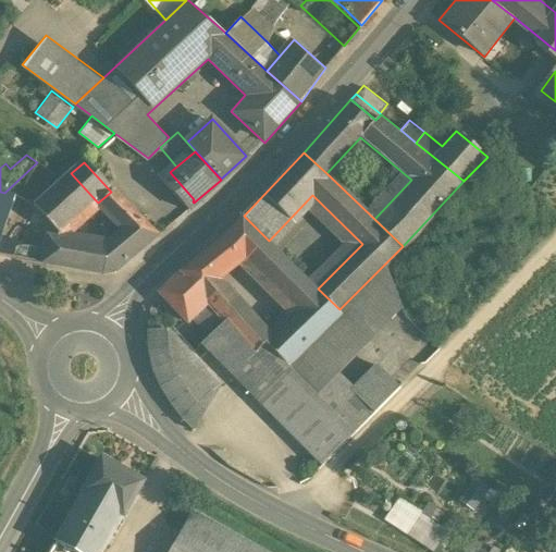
[(194,199),(170,172),(162,179),(189,208),(194,203),(193,201),(194,199)]
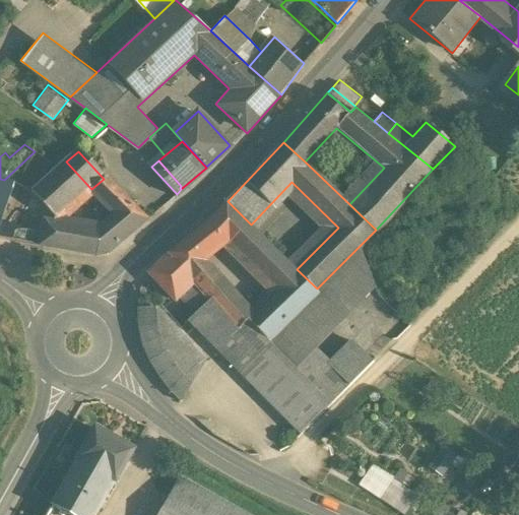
[(88,186),(66,162),(53,173),(76,197),(88,186)]
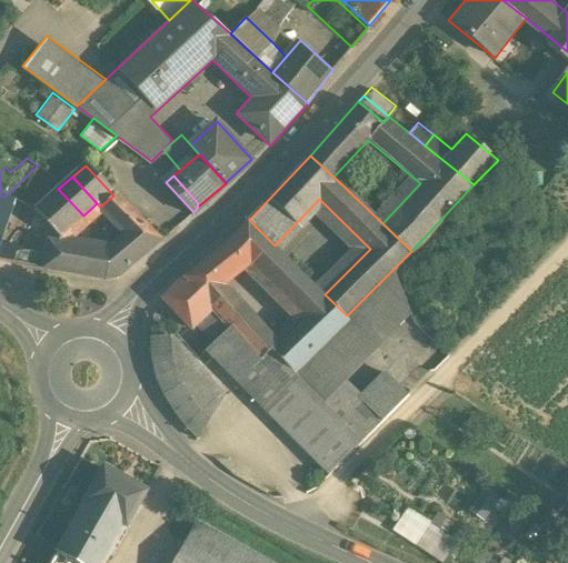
[(83,215),(58,189),(36,210),(60,235),(83,215)]
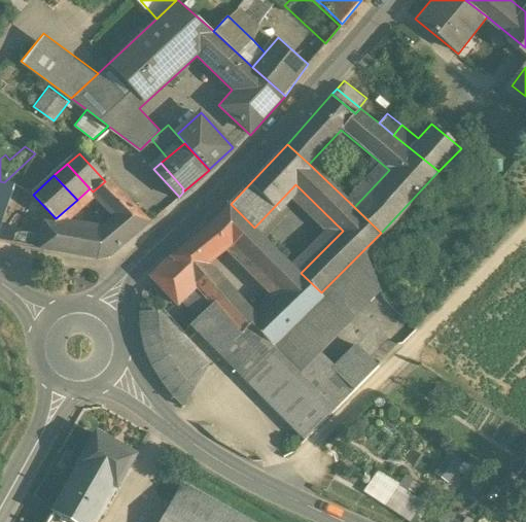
[(105,181),(93,192),(94,193),(95,192),(118,216),(133,231),(132,232),(134,234),(150,220),(109,178),(105,181)]
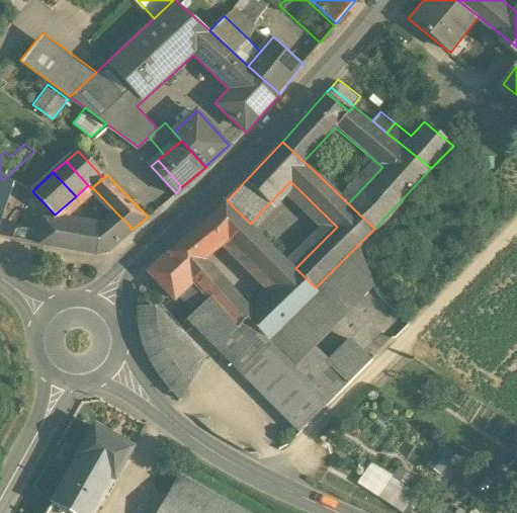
[(0,233),(3,223),(14,182),(4,179),(0,178),(0,233)]
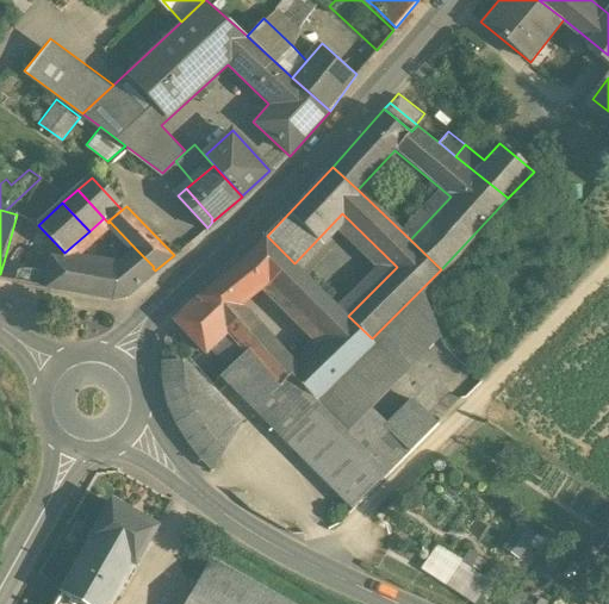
[(294,263),(267,236),(246,257),(221,278),(242,303),(271,279),(315,322),(335,302),(294,263)]
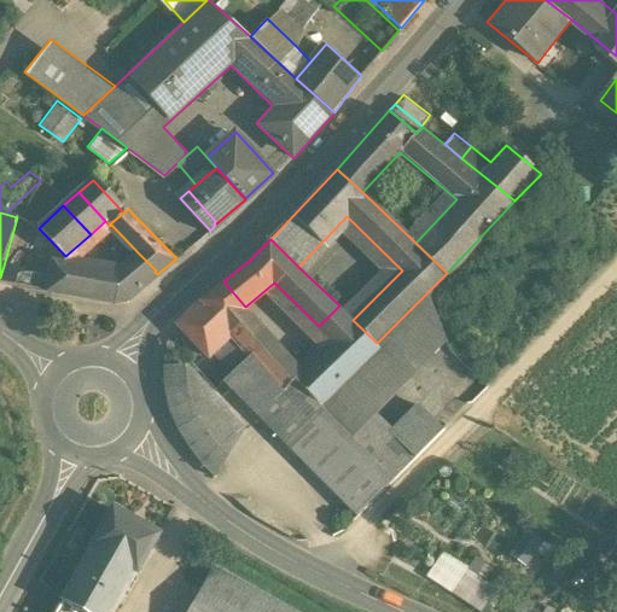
[(156,270),(139,254),(121,270),(53,260),(51,273),(48,290),(114,301),(129,297),(157,274),(155,272),(156,270)]
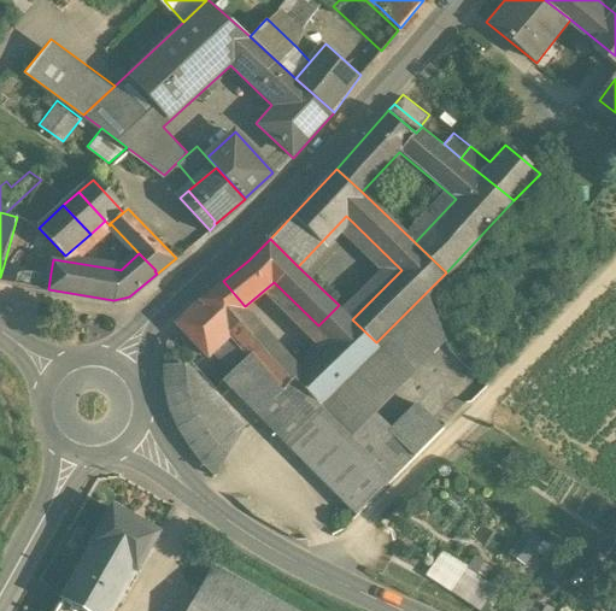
[(0,277),(0,281),(48,289),(51,272),(4,265),(0,277)]
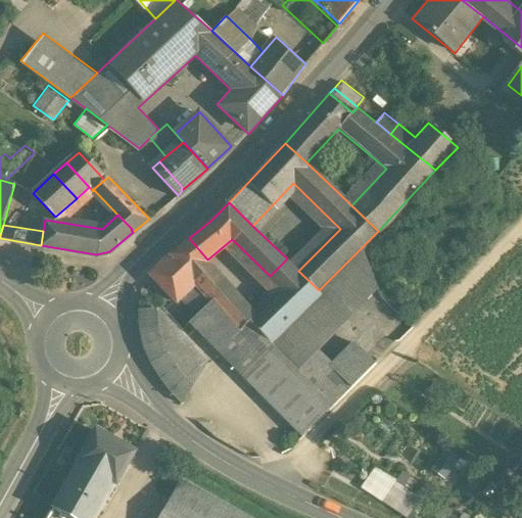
[(207,260),(189,238),(171,253),(197,282),(241,332),(251,322),(272,342),(321,292),(319,290),(298,271),(287,259),(270,276),(282,287),(261,310),(256,314),(250,308),(207,260)]
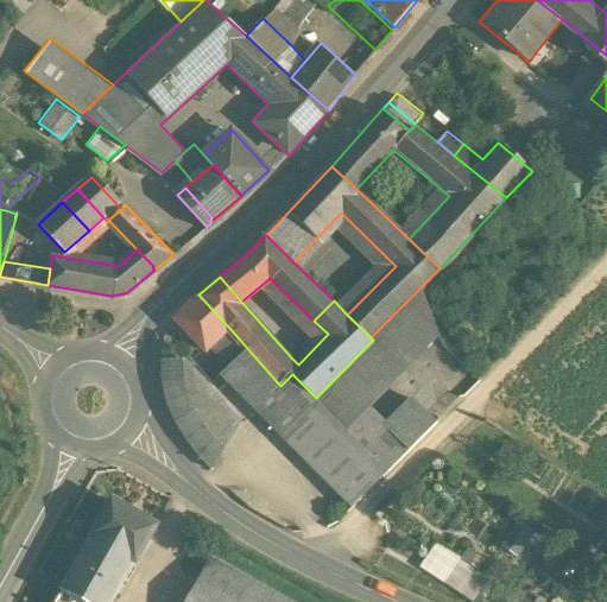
[(373,340),(316,398),(347,429),(367,407),(440,334),(422,286),(371,337),(373,340)]
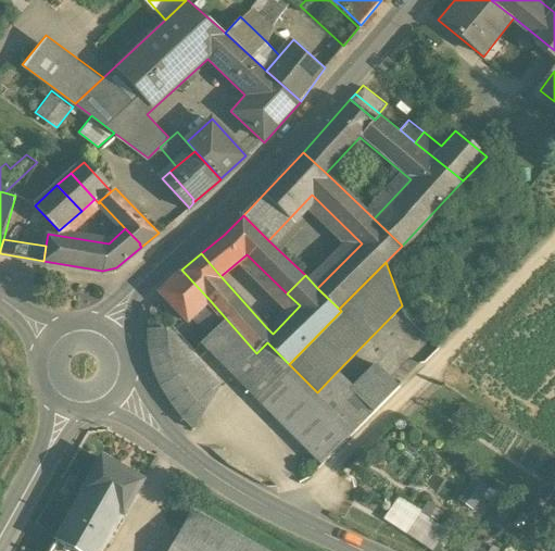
[(210,300),(181,270),(160,290),(189,320),(190,318),(210,300)]
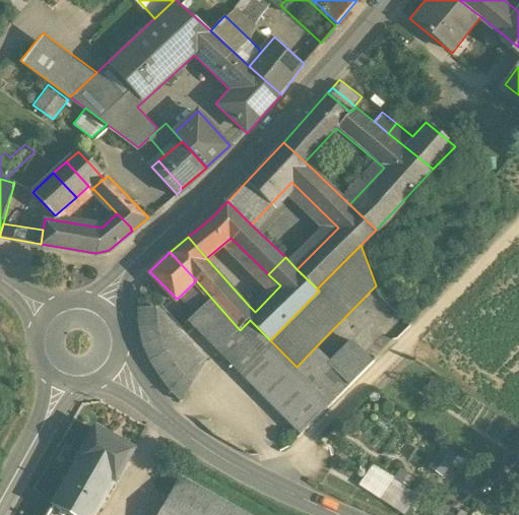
[(304,431),(332,403),(297,367),(270,340),(250,320),(240,330),(196,280),(178,298),(195,315),(187,322),(299,436),(304,431)]
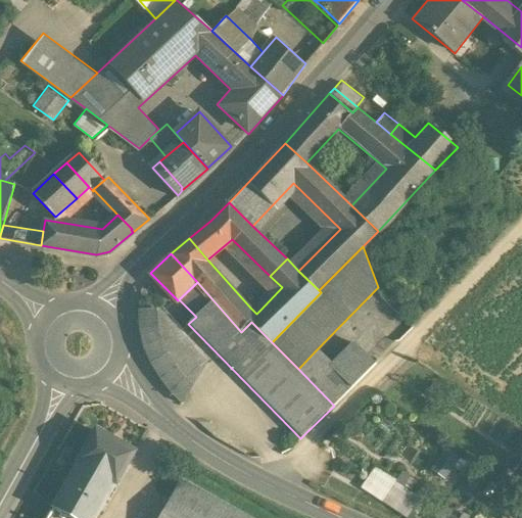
[(261,310),(254,303),(250,308),(256,314),(261,310)]
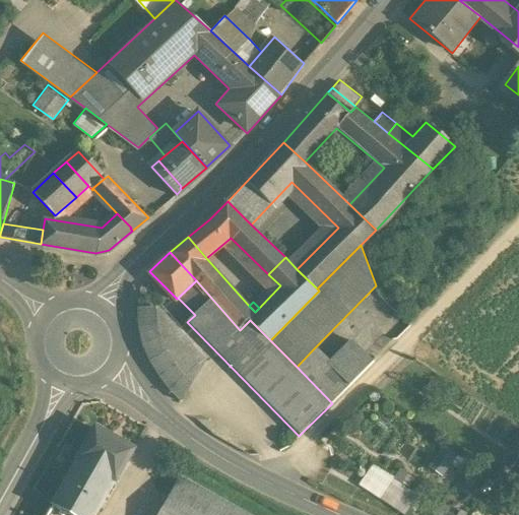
[(204,361),(156,306),(139,307),(138,320),(142,342),(155,370),(180,399),(204,361)]
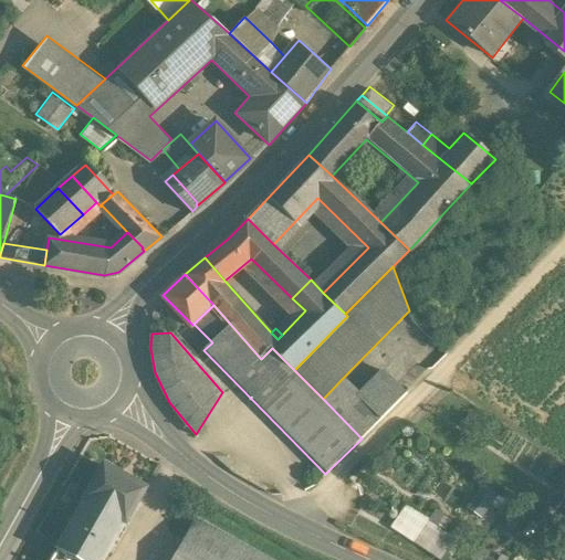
[(382,369),(358,394),(383,416),(407,393),(382,369)]
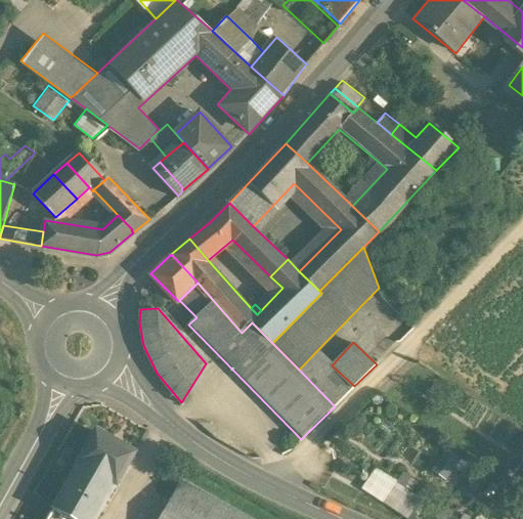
[(332,365),(316,351),(299,370),(335,406),(354,386),(332,365)]
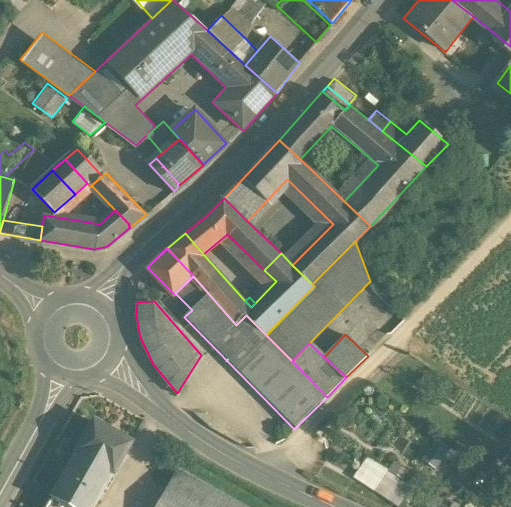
[(131,438),(94,416),(76,448),(113,469),(131,438)]
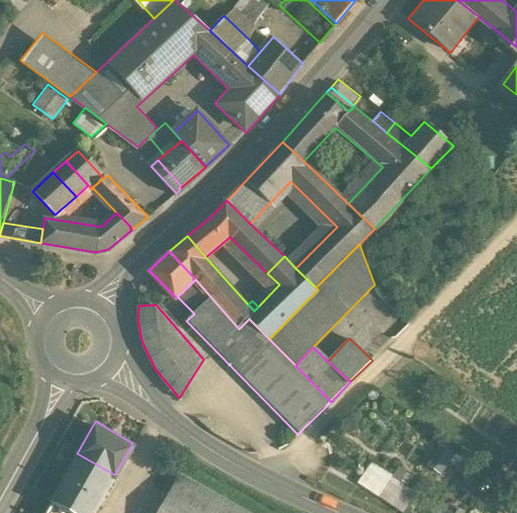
[(75,512),(52,498),(50,502),(69,512),(99,512),(118,482),(120,483),(141,447),(133,443),(114,475),(106,488),(93,480),(75,512)]
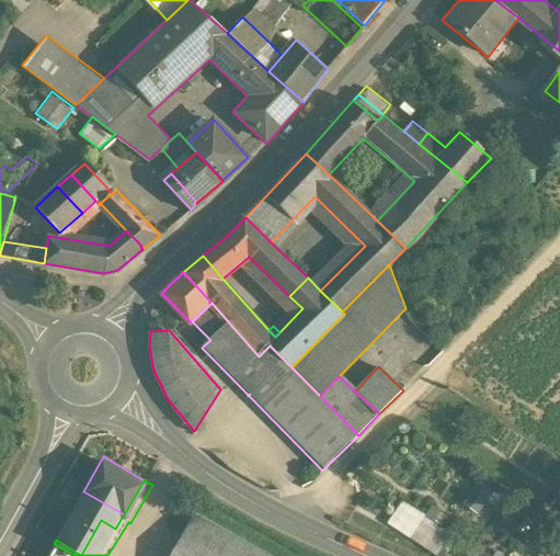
[(478,483),(466,498),(480,510),(492,494),(478,483)]
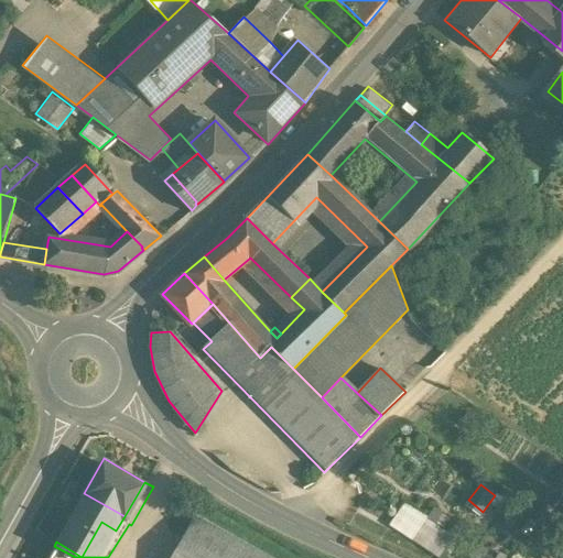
[(125,516),(84,493),(56,542),(82,557),(101,522),(116,531),(125,516)]
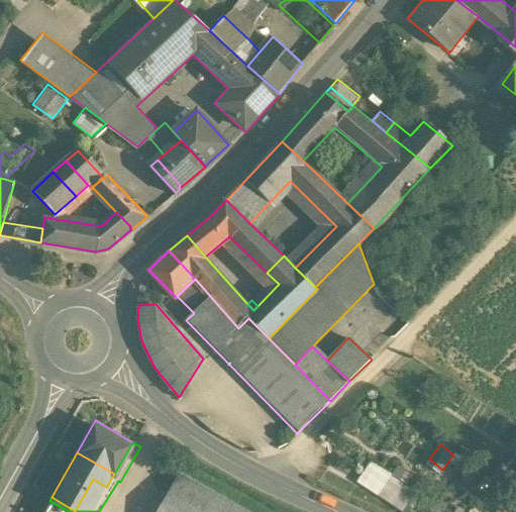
[(372,462),(357,483),(401,511),(404,511),(418,493),(372,462)]
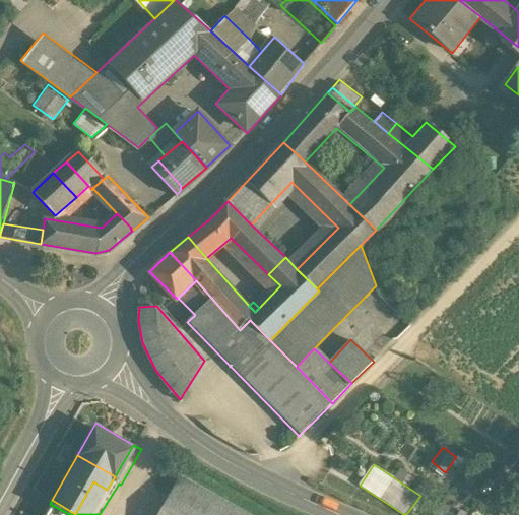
[(161,514),(251,514),(183,476),(161,514)]
